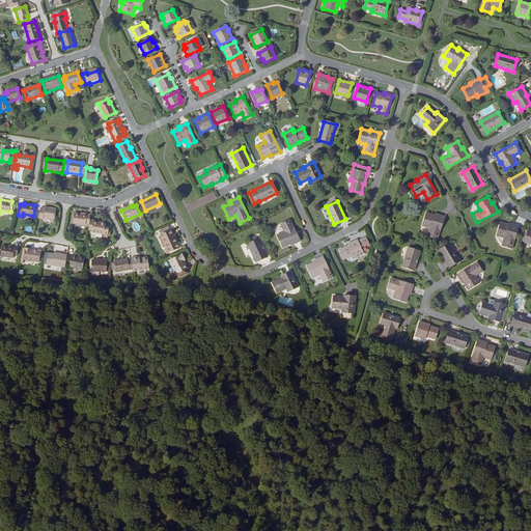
[(57,210),(46,207),(46,208),(42,207),(40,219),(45,219),(45,218),(55,220),(57,210)]
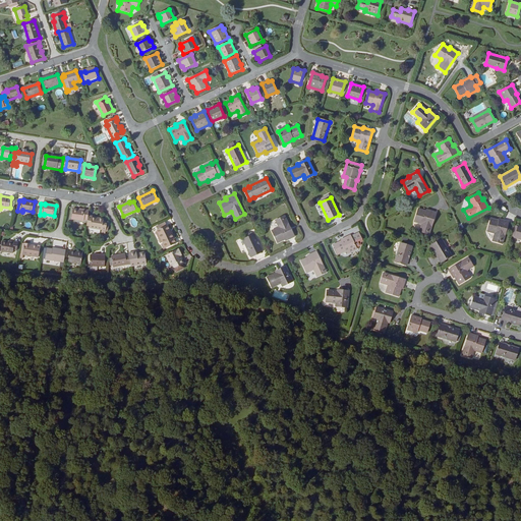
[(421,224),(419,231),(429,234),(437,213),(426,210),(426,211),(418,209),(414,222),(421,224)]
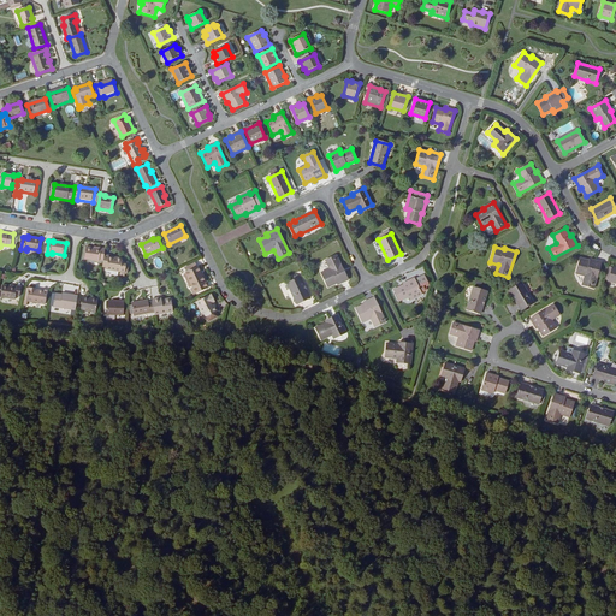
[(100,261),(104,261),(105,255),(106,249),(102,248),(101,250),(87,248),(86,260),(100,262),(100,261)]
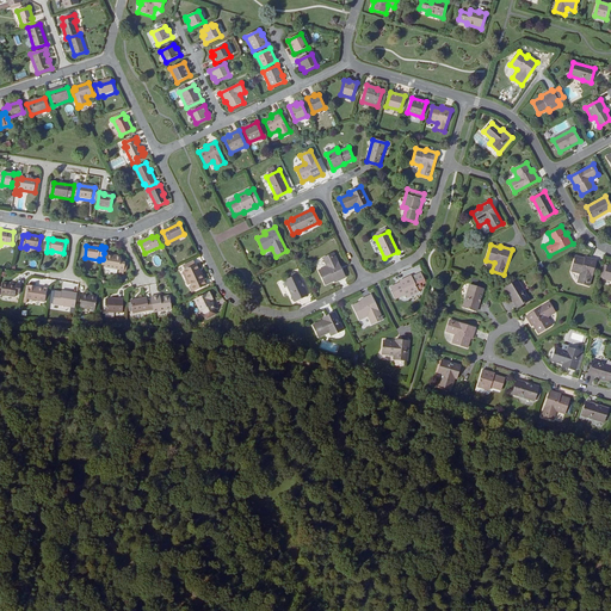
[(104,253),(103,259),(103,264),(103,265),(106,265),(106,267),(119,270),(118,273),(123,273),(123,272),(125,271),(127,266),(124,265),(125,263),(121,263),(122,257),(116,255),(115,257),(107,255),(107,254),(104,253)]
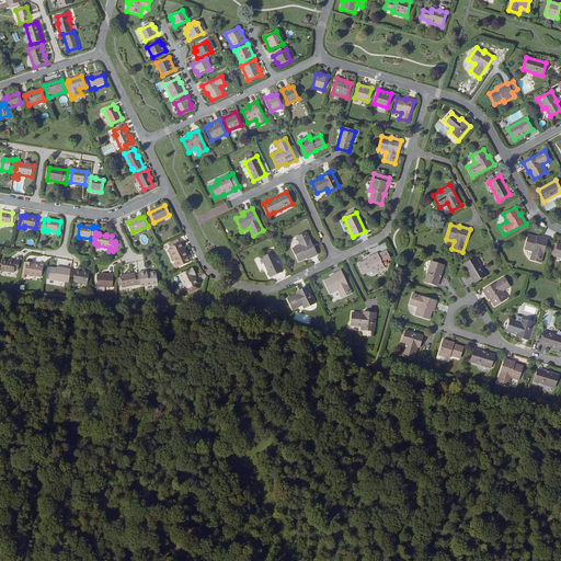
[(307,260),(317,255),(306,232),(296,237),(300,244),(293,249),(298,262),(307,258),(307,260)]
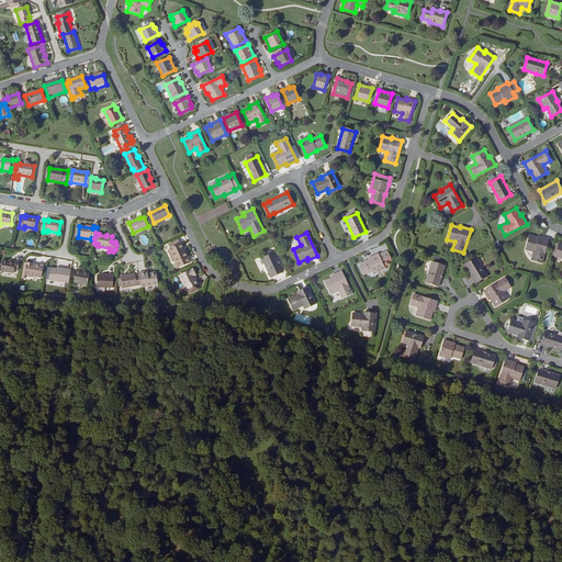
[(531,260),(542,263),(549,239),(538,236),(538,238),(530,236),(526,249),(534,251),(531,260)]
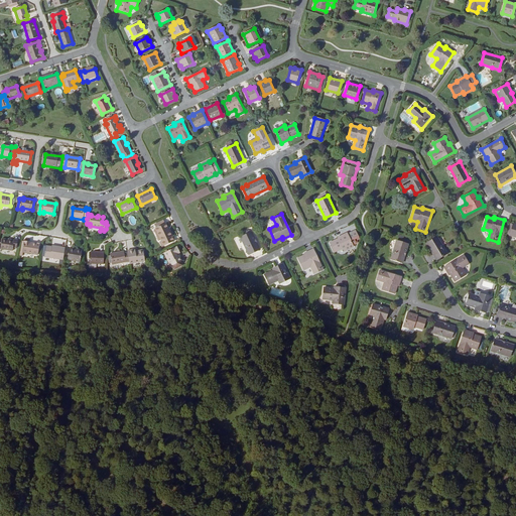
[(166,223),(165,224),(158,228),(157,228),(163,241),(161,242),(163,247),(175,241),(171,232),(170,232),(166,223)]
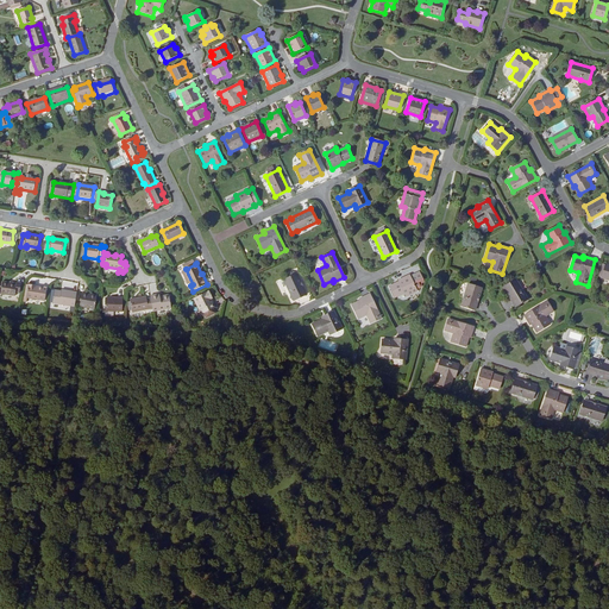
[(297,274),(283,281),(293,301),(306,294),(297,274)]
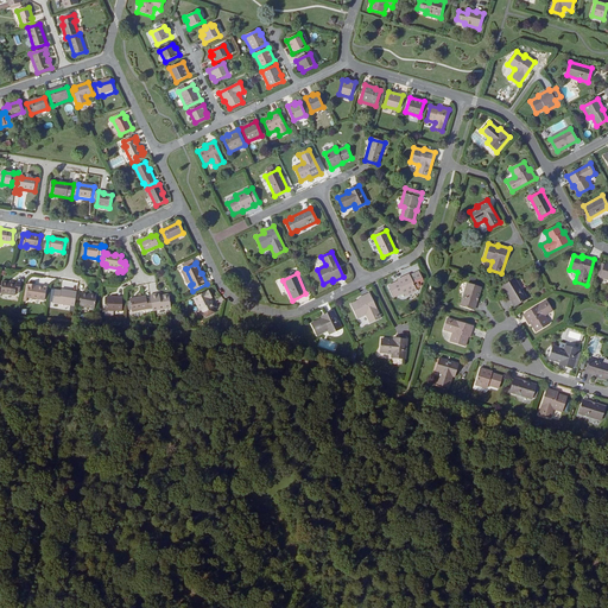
[(419,287),(413,274),(410,276),(409,274),(398,280),(398,282),(388,285),(394,297),(404,292),(405,296),(417,290),(416,289),(419,287)]
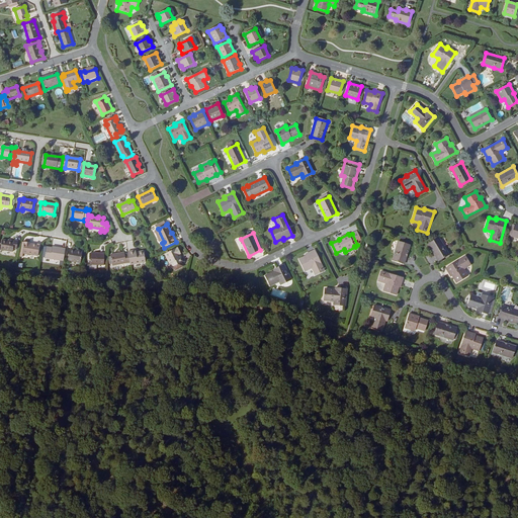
[(439,238),(428,244),(439,261),(449,255),(439,238)]
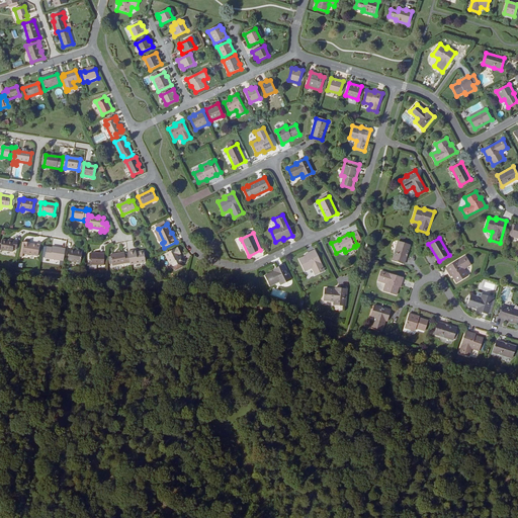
[(2,250),(13,252),(14,249),(17,250),(19,241),(15,241),(15,242),(3,240),(2,250)]
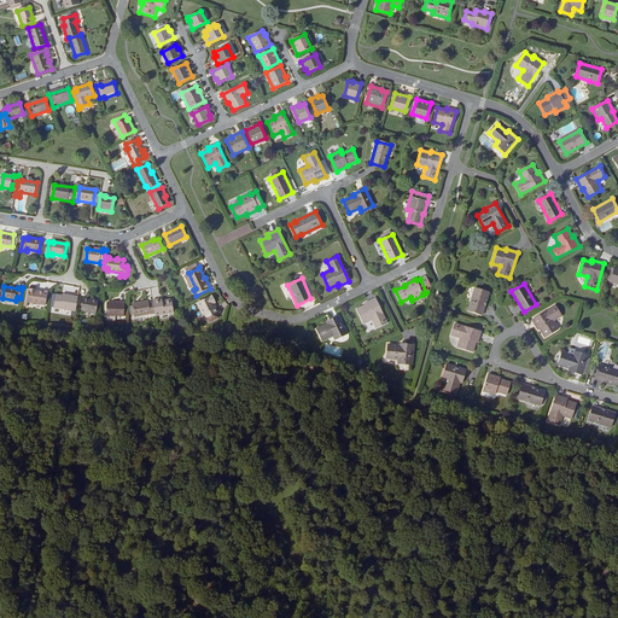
[(46,305),(48,292),(45,291),(44,292),(36,291),(38,290),(30,289),(28,302),(46,305)]
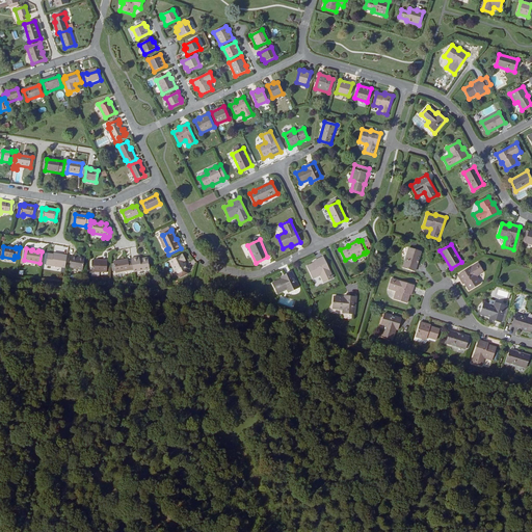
[(415,271),(421,251),(409,248),(403,267),(415,271)]
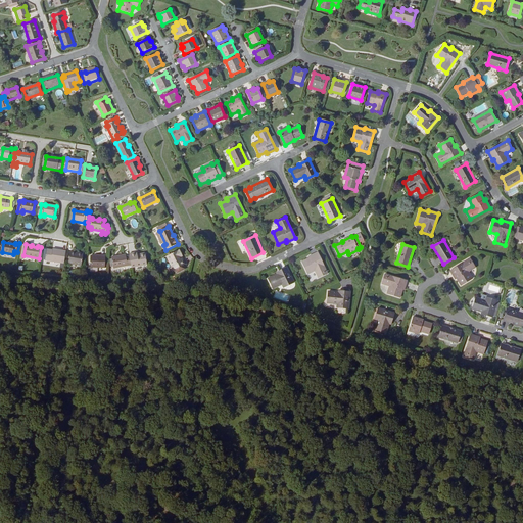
[(63,264),(65,251),(61,250),(61,251),(46,249),(45,255),(43,255),(42,260),(44,260),(63,264)]
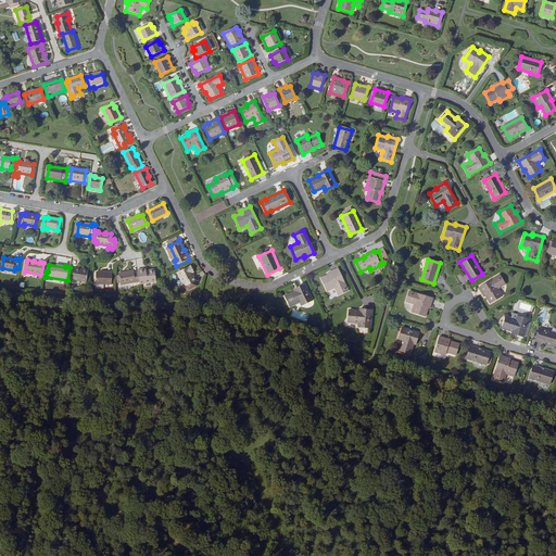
[(187,287),(188,286),(197,281),(198,281),(193,274),(196,273),(192,265),(178,273),(184,282),(185,282),(187,287)]
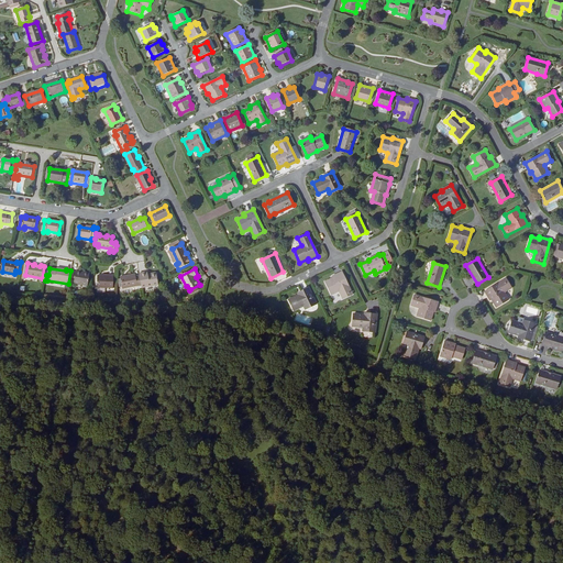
[(89,275),(83,274),(83,273),(75,272),(73,284),(87,286),(89,275)]
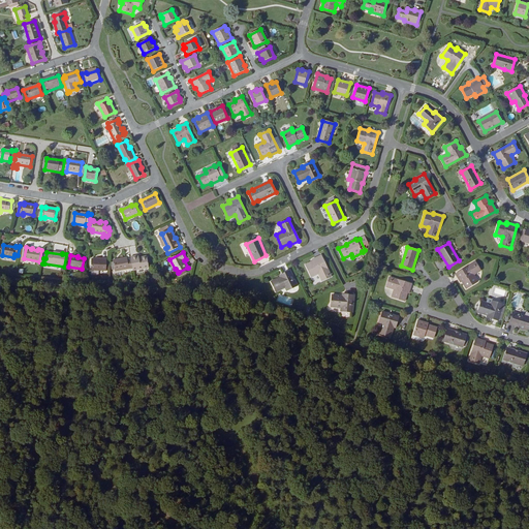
[(131,256),(131,259),(133,268),(133,271),(149,268),(147,257),(139,258),(139,257),(139,255),(131,256)]
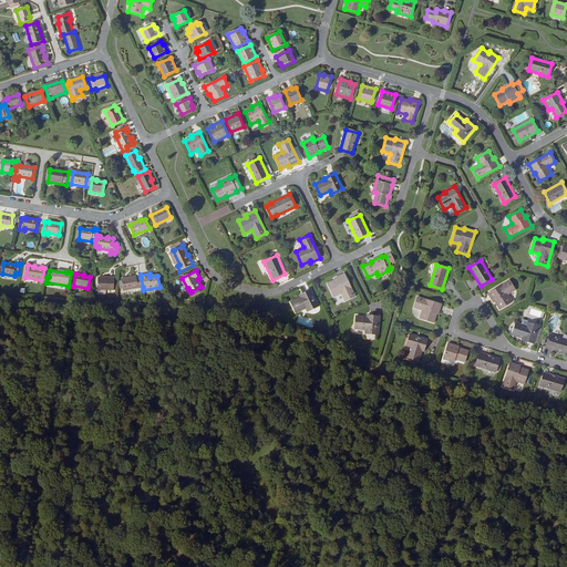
[(354,297),(344,274),(334,278),(336,280),(328,284),(333,297),(341,294),(346,301),(354,297)]
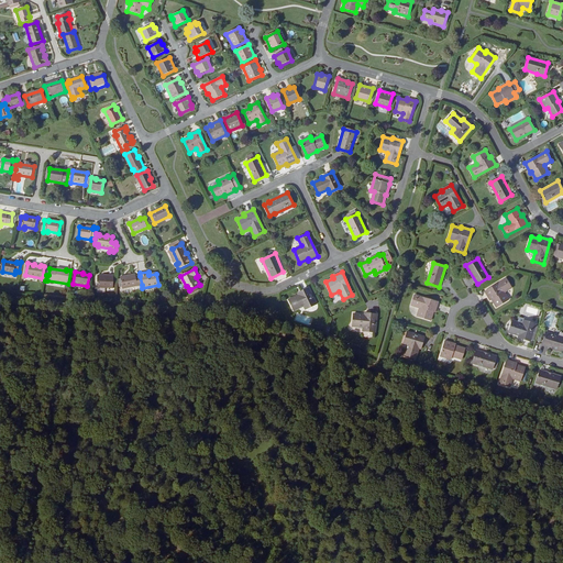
[(122,288),(142,285),(140,276),(136,276),(135,274),(121,276),(122,288)]
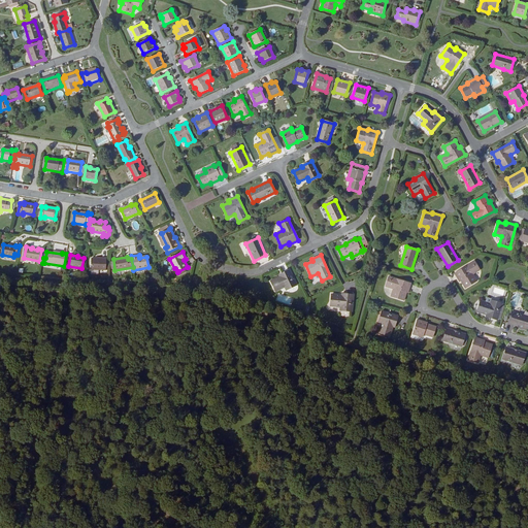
[(91,270),(106,271),(107,259),(102,259),(102,260),(92,259),(91,270)]
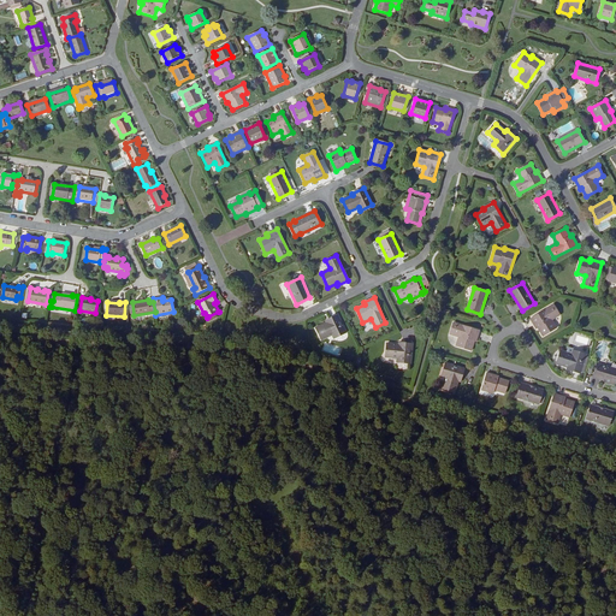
[(552,320),(561,315),(554,304),(531,319),(537,330),(538,329),(543,337),(557,329),(552,320)]
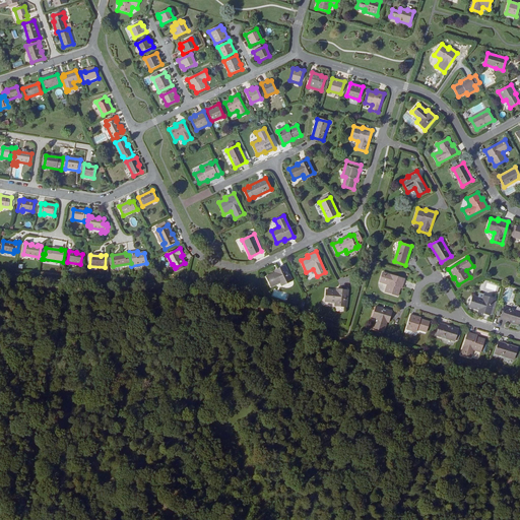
[(271,286),(280,282),(281,285),(291,280),(285,266),(275,270),(276,272),(266,276),(271,286)]
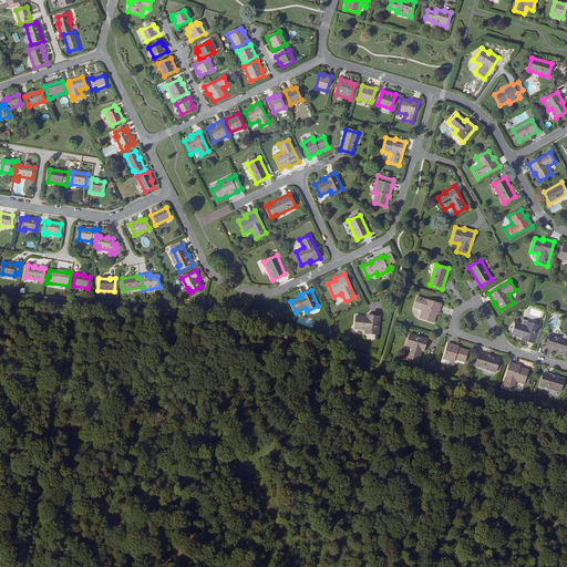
[(420,318),(434,322),(436,315),(437,315),(441,305),(418,297),(414,308),(422,310),(420,318)]
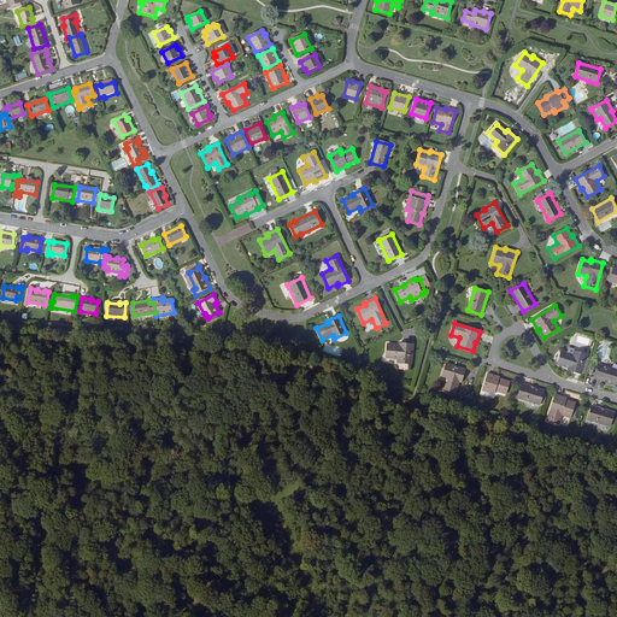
[(413,345),(399,344),(399,346),(387,345),(386,357),(398,359),(398,363),(411,364),(413,345)]
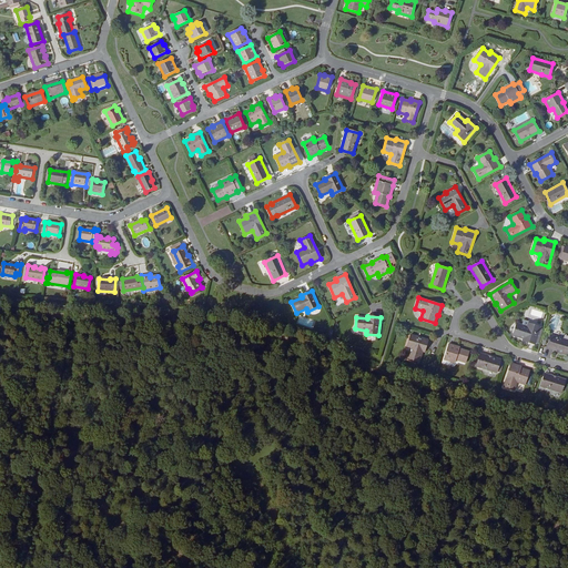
[(540,327),(529,323),(528,327),(517,323),(514,335),(524,338),(524,341),(535,344),(536,343),(538,344),(543,331),(539,330),(540,327)]
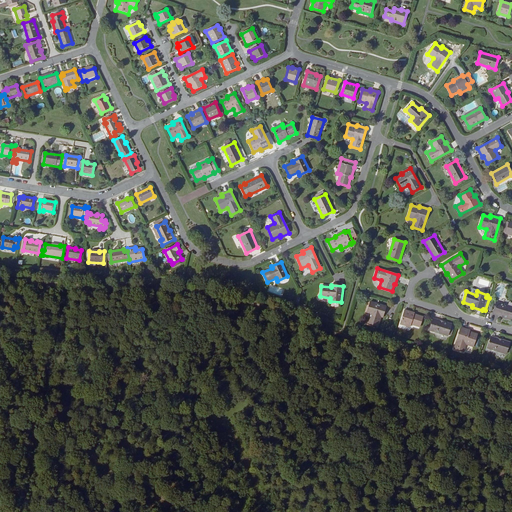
[(383,317),(386,307),(370,302),(367,312),(370,313),(367,323),(378,327),(381,317),(383,317)]
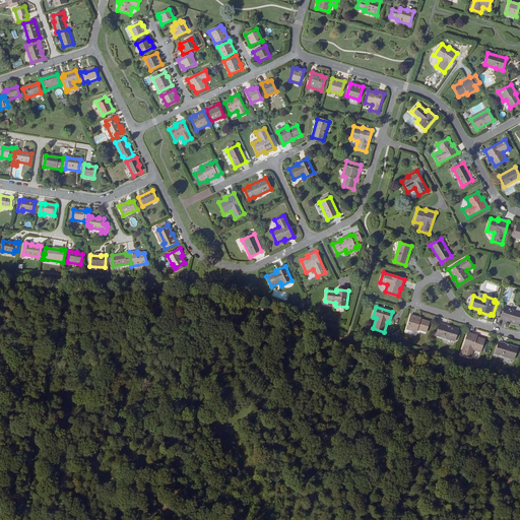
[(501,319),(519,325),(519,321),(519,312),(504,307),(501,319)]
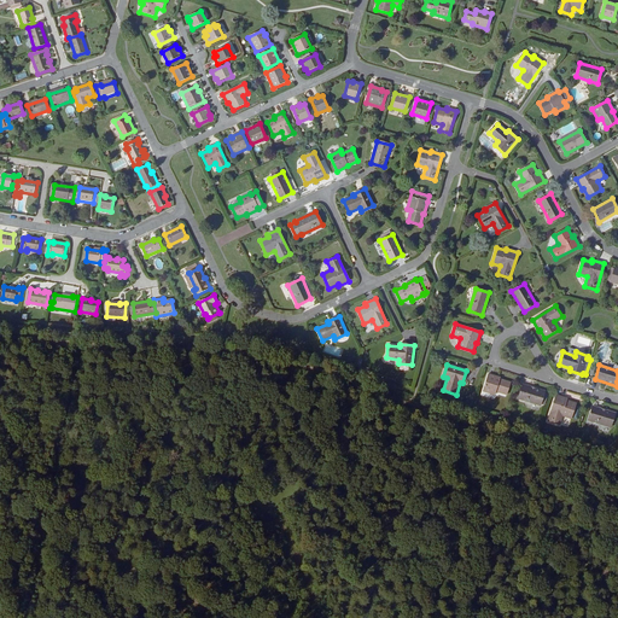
[(511,383),(500,379),(501,378),(489,374),(483,391),(495,395),(496,391),(507,395),(511,383)]
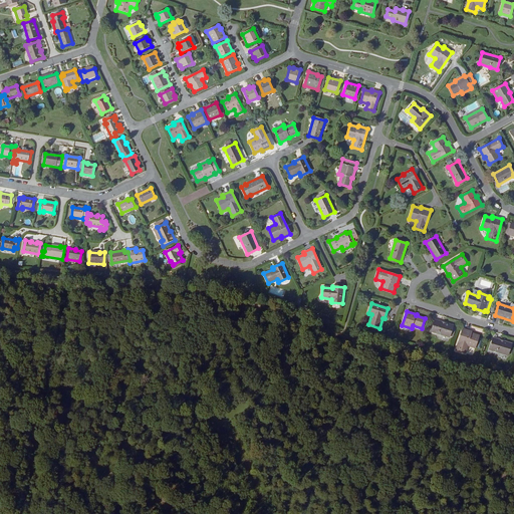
[(453,325),(435,320),(431,331),(450,337),(453,325)]
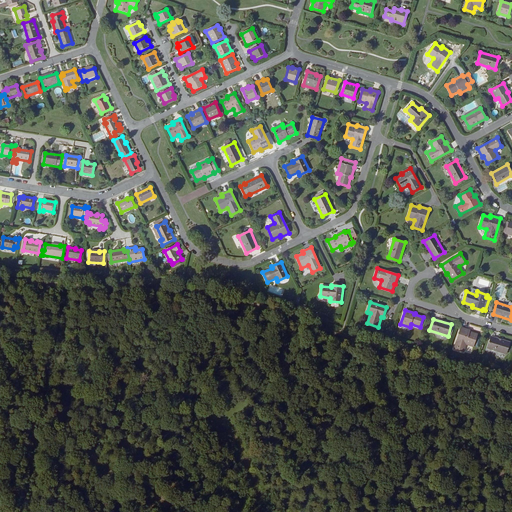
[(470,332),(470,330),(461,327),(454,349),(464,352),(466,344),(473,347),(477,334),(470,332)]
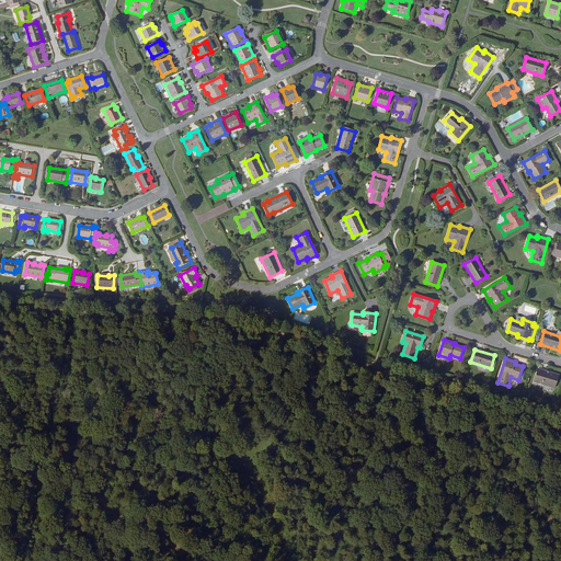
[(535,381),(554,388),(558,376),(538,369),(535,381)]
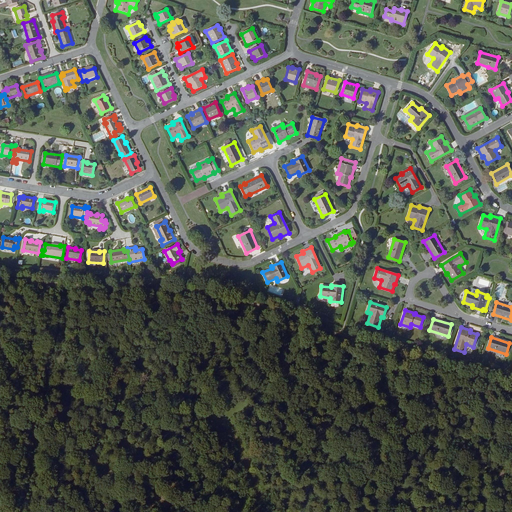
All buildings are outlined.
